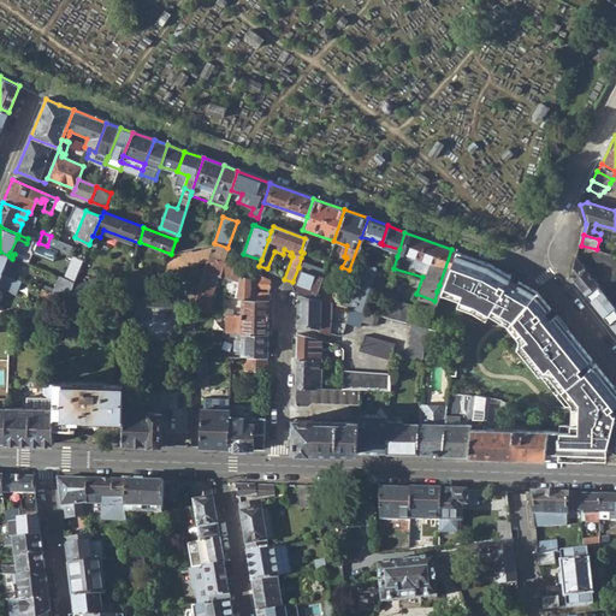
[(86,250),(51,236),(47,246),(75,258),(81,260),(86,250)]
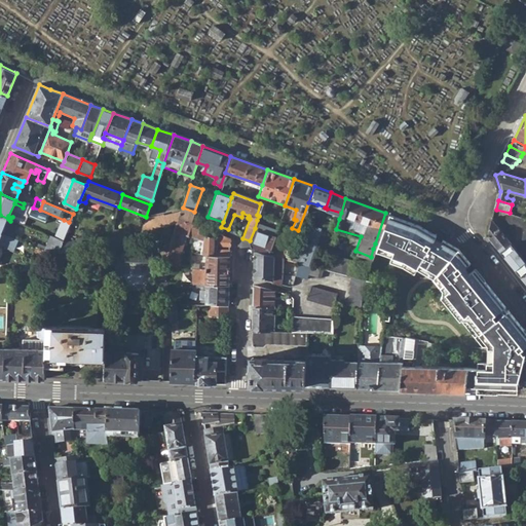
[(326,208),(317,204),(314,214),(324,217),(327,209),(325,208),(326,208)]
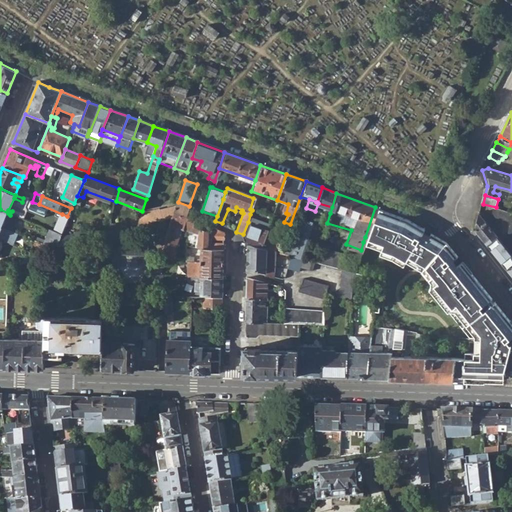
[(176,207),(175,210),(174,213),(188,219),(192,207),(189,206),(178,202),(176,207)]
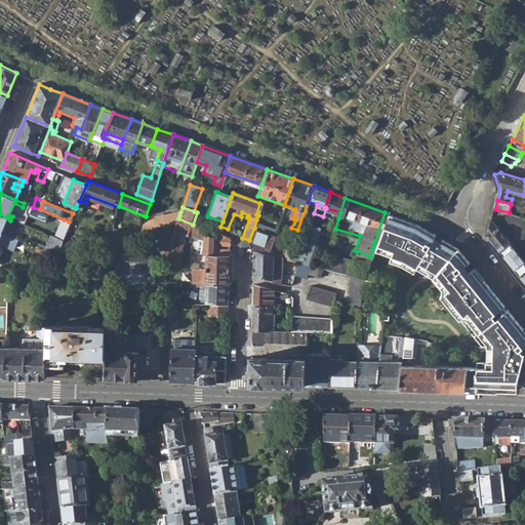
[(165,214),(145,219),(140,232),(176,223),(178,218),(179,215),(180,212),(165,215),(165,214)]
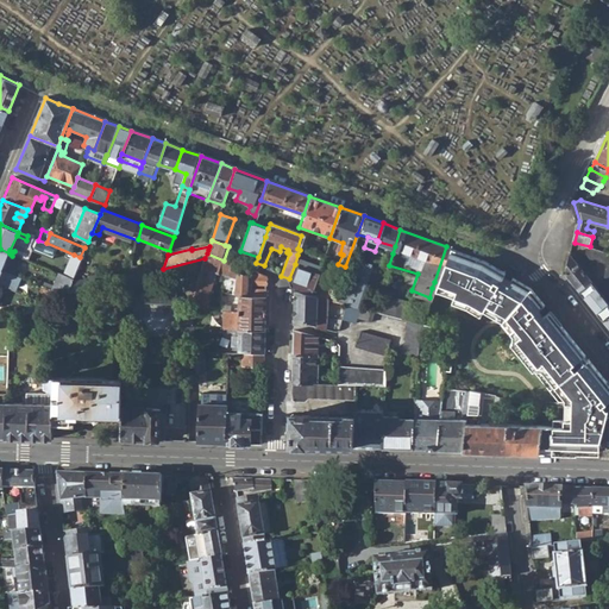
[(551,425),(541,425),(538,452),(598,453),(600,443),(607,407),(608,406),(608,382),(591,362),(560,324),(558,326),(546,313),(542,315),(538,308),(544,303),(531,287),(482,259),(446,246),(434,282),(452,289),(450,295),(465,301),(488,313),(491,307),(503,313),(512,325),(507,328),(514,337),(508,341),(557,401),(557,418),(551,418),(551,425)]
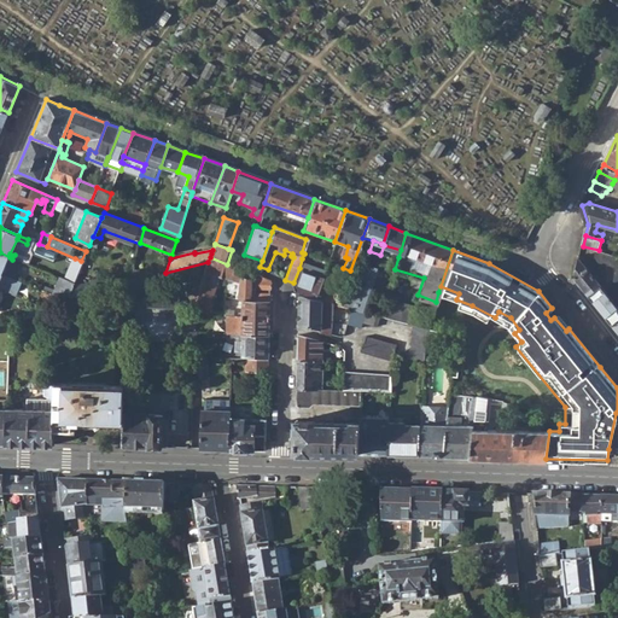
[(576,279),(617,332),(617,316),(617,308),(616,304),(617,304),(617,255),(599,250),(596,257),(598,261),(616,267),(612,298),(595,279),(598,277),(587,261),(581,258),(576,279)]
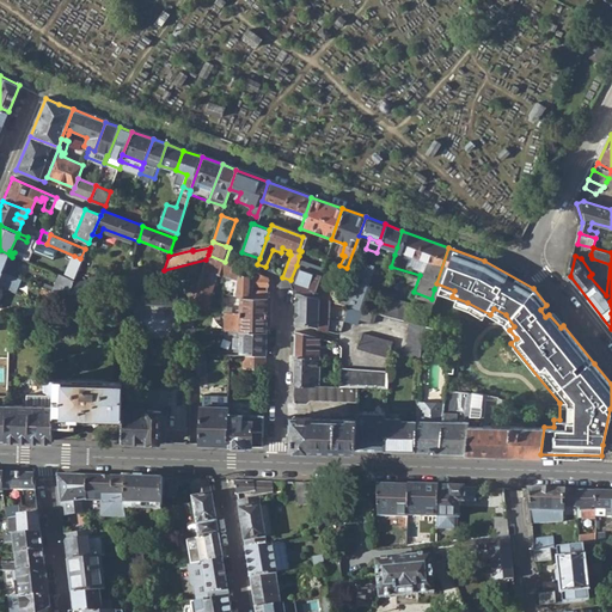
[(0,250),(0,270),(2,271),(11,275),(12,271),(16,269),(17,264),(16,261),(17,258),(12,257),(10,255),(0,250)]
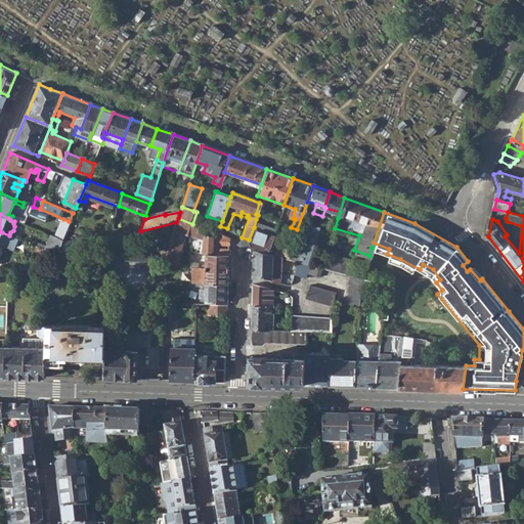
[(166,267),(175,267),(176,263),(186,234),(204,241),(199,253),(206,255),(210,255),(211,253),(213,252),(213,251),(214,251),(214,249),(216,249),(216,246),(214,243),(213,231),(192,224),(178,218),(176,222),(162,267),(166,267)]
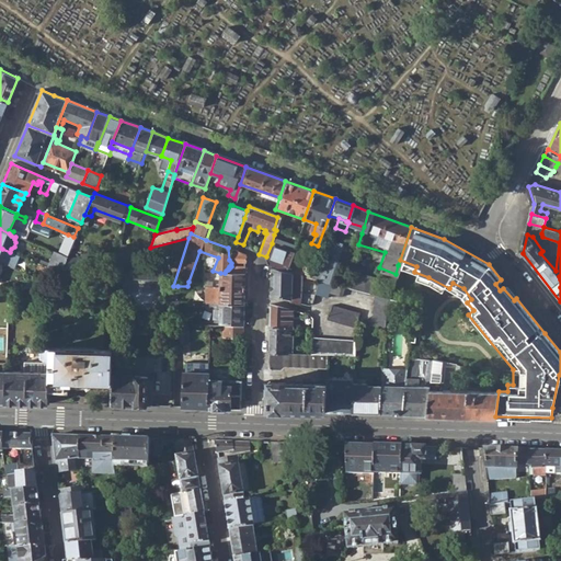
[(68,235),(59,254),(66,258),(73,237),(68,235)]
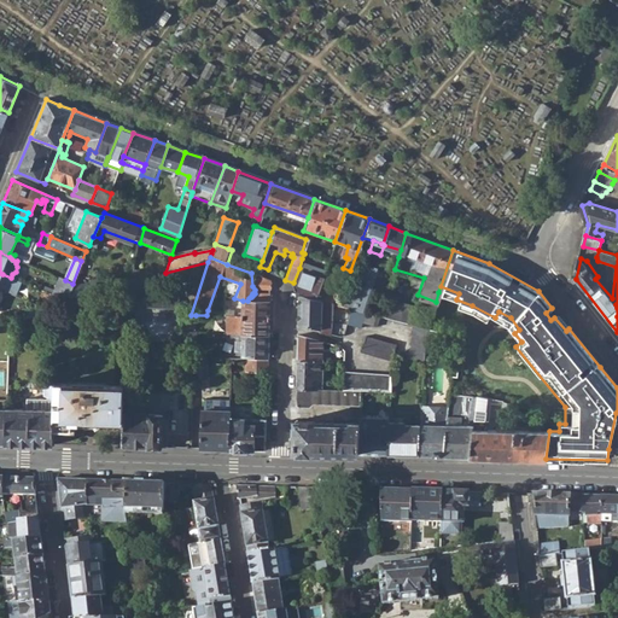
[(299,295),(315,298),(326,266),(302,258),(299,268),(293,283),(292,284),(297,293),(299,295)]
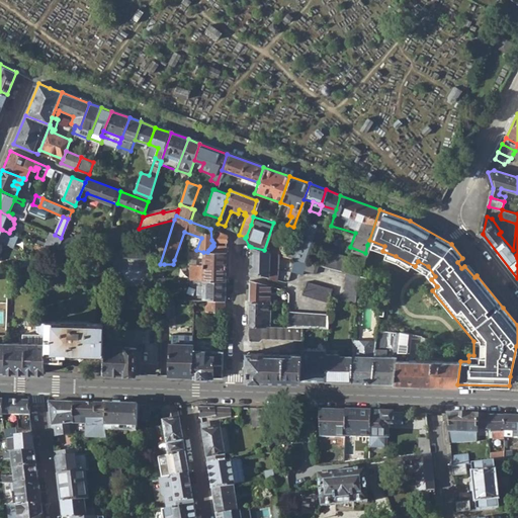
[(284,256),(294,259),(304,261),(309,248),(316,225),(307,222),(297,250),(287,247),(284,256)]
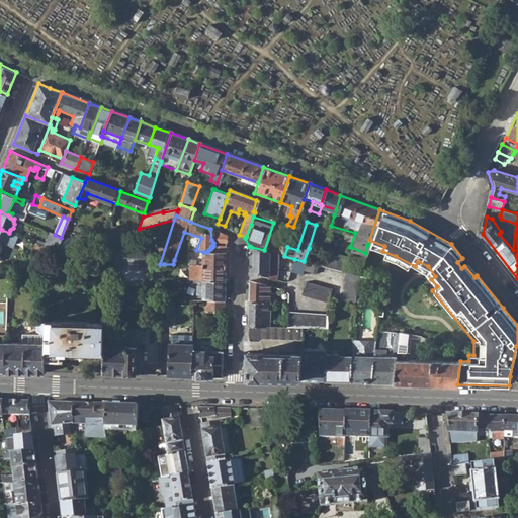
[(316,224),(316,225),(309,248),(322,252),(328,231),(322,229),(323,226),(316,224)]
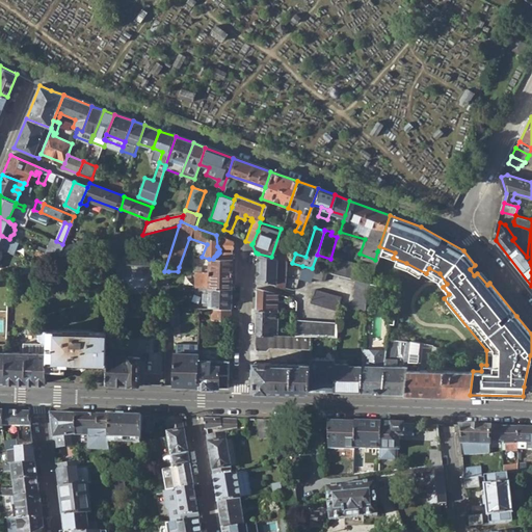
[(2,236),(0,235),(0,248),(14,255),(18,242),(9,239),(2,236)]
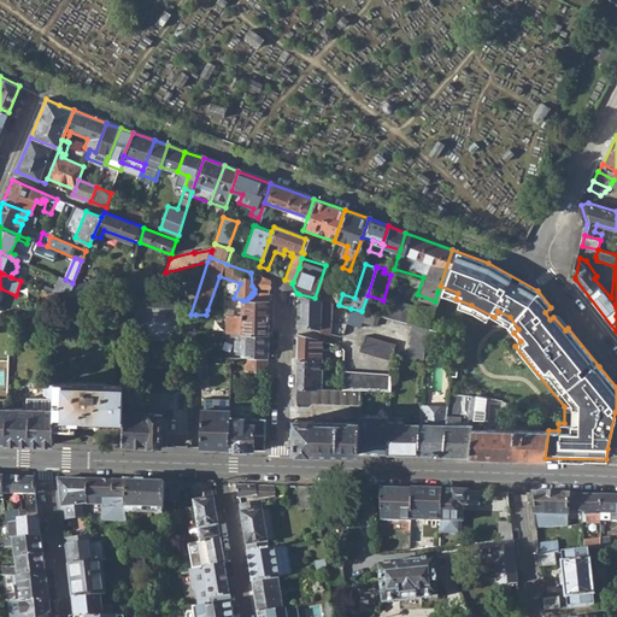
[(254,289),(270,289),(269,281),(251,272),(252,286),(254,289)]
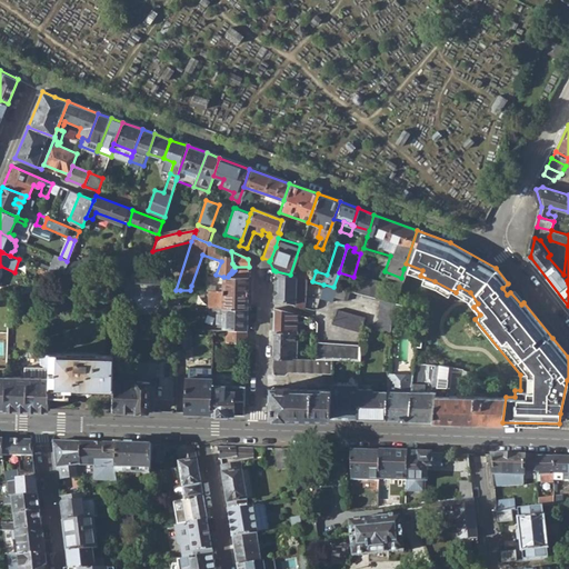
[(79,266),(67,261),(60,258),(56,257),(49,271),(59,276),(80,270),(79,266)]
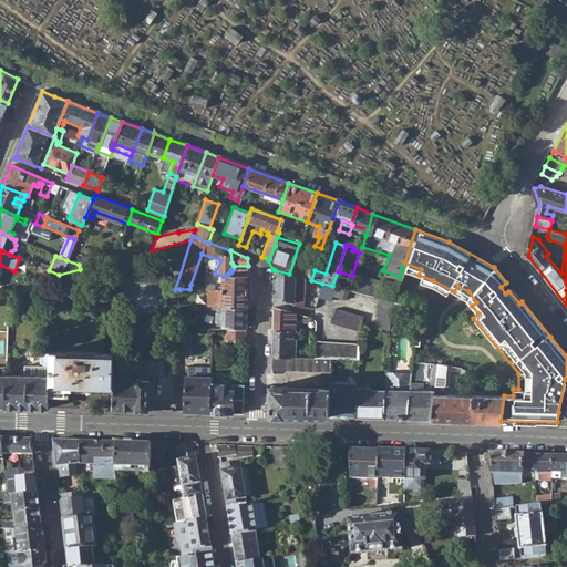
[(111,261),(112,275),(131,270),(127,257),(111,261)]
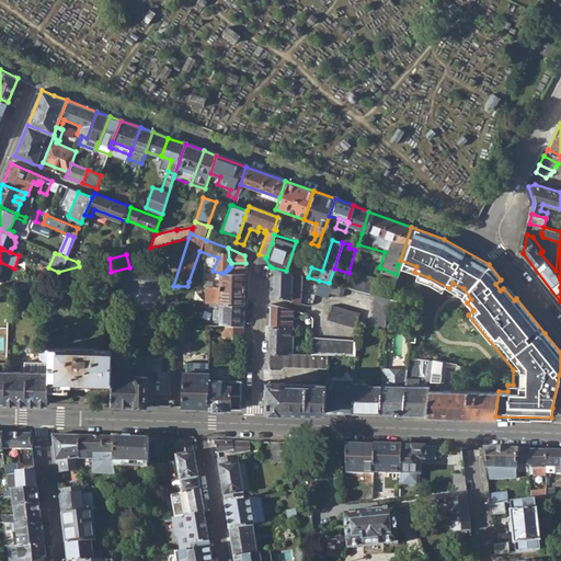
[(161,262),(133,260),(132,276),(160,278),(161,262)]
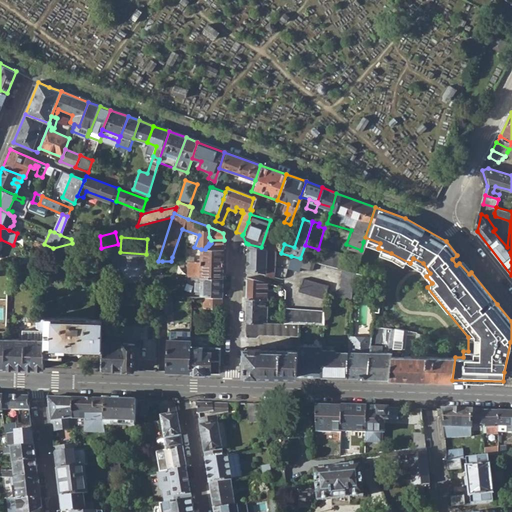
[(365,237),(363,242),(378,248),(380,243),(365,237)]
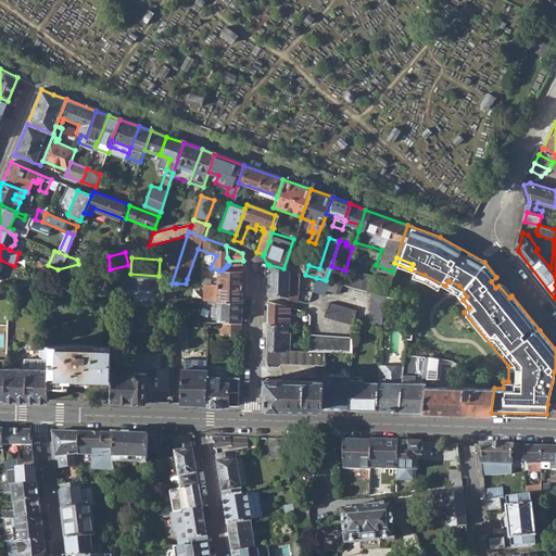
[(299,274),(283,268),(269,265),(268,291),(281,294),(281,297),(299,301),(299,274)]
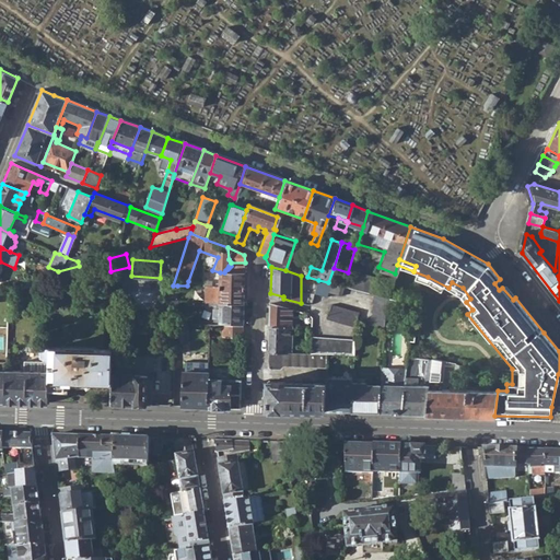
[(220,272),(219,287),(243,288),(244,272),(228,272),(224,272),(220,272)]
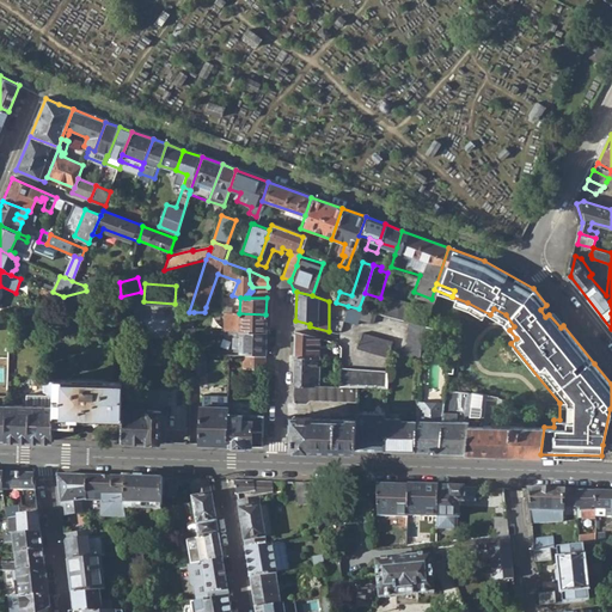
[(384,298),(379,314),(398,319),(410,322),(422,325),(426,326),(430,310),(384,298)]
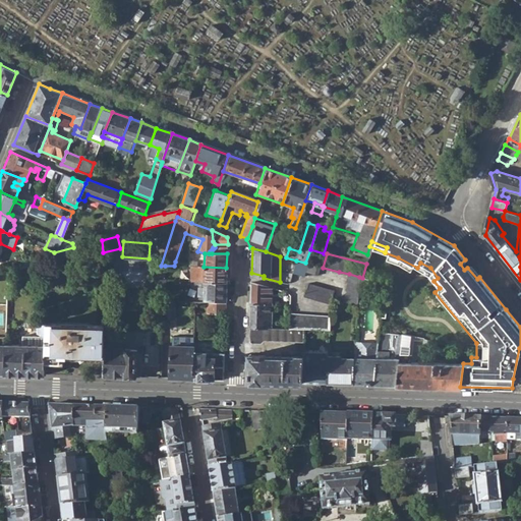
[(293,272),(304,276),(305,272),(308,264),(305,263),(296,261),(293,272)]
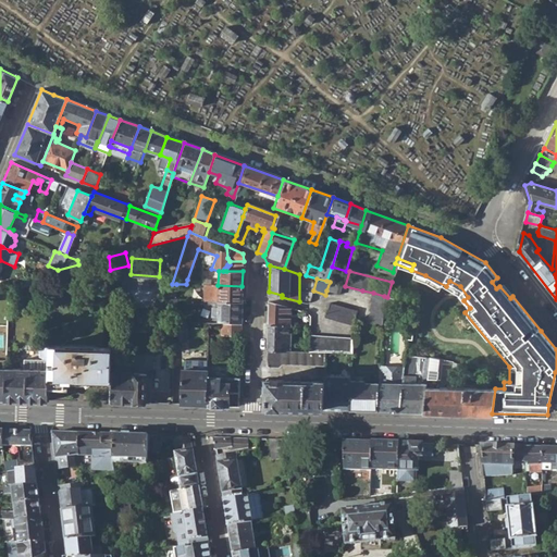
[(449,281),(446,286),(457,293),(463,300),(468,297),(460,286),(449,281)]
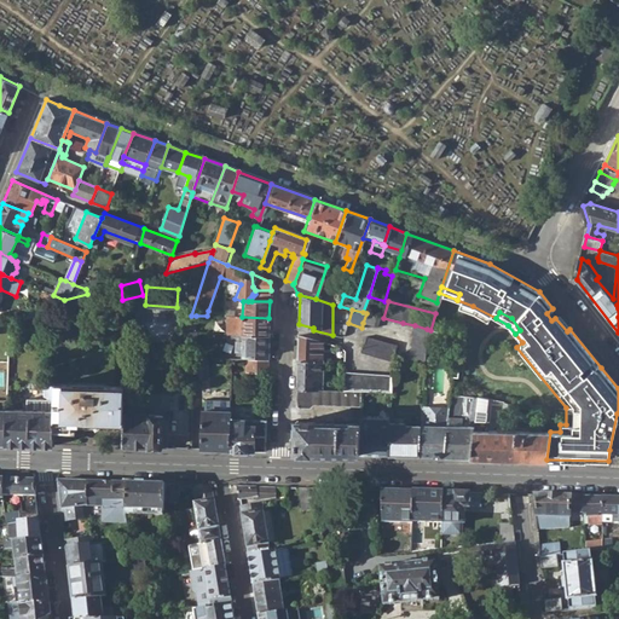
[(381,317),(366,313),(363,323),(379,327),(381,317)]
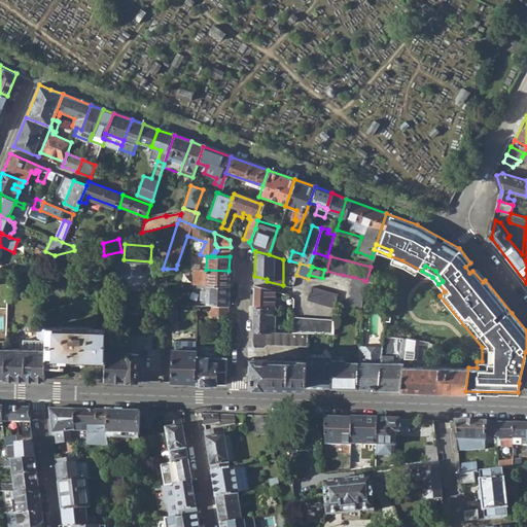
[(166,283),(167,269),(163,269),(157,282),(166,283)]
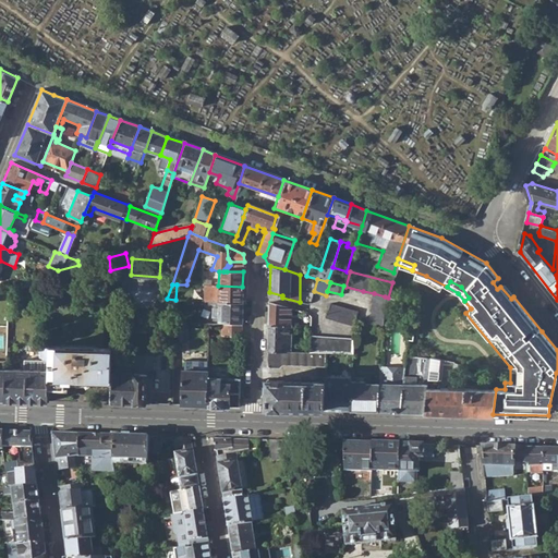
[(242,287),(218,286),(209,286),(207,286),(203,284),(203,300),(205,300),(206,301),(242,302),(242,287)]
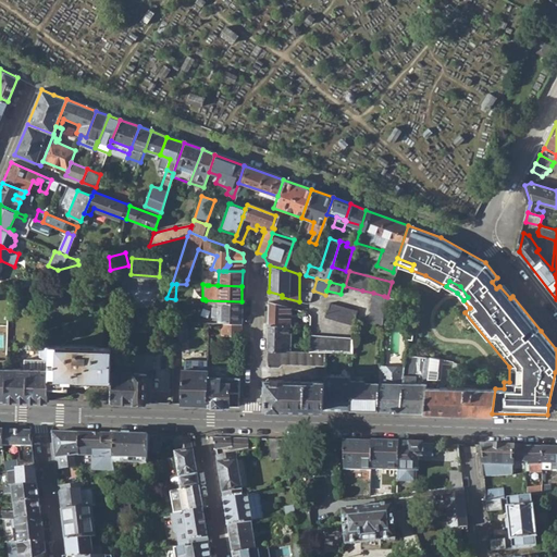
[(382,326),(384,296),(373,293),(371,301),(373,301),(371,310),(372,310),(368,322),(382,326)]
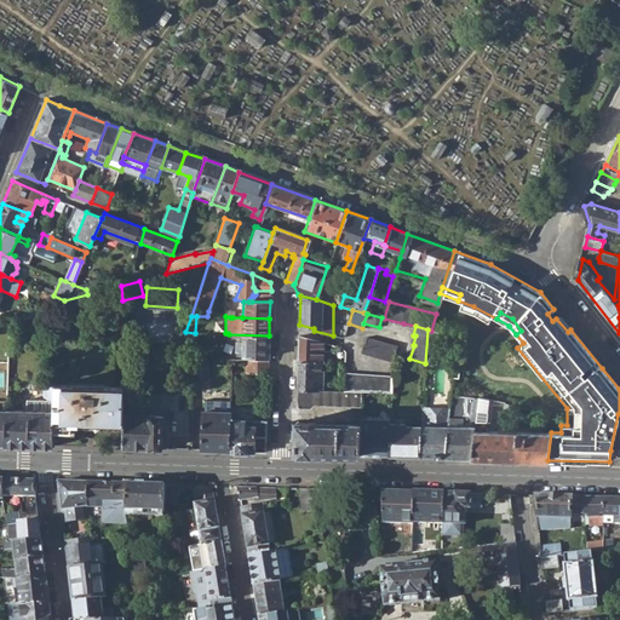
[(181,350),(195,352),(195,333),(185,332),(181,350)]
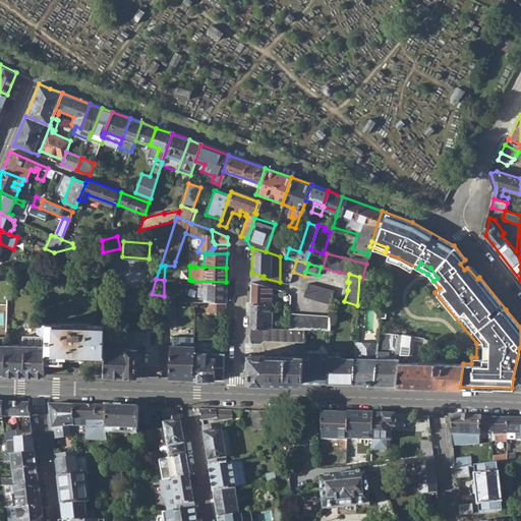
[(226,299),(226,282),(192,281),(191,280),(191,286),(194,288),(199,289),(198,295),(205,295),(206,299),(226,299)]
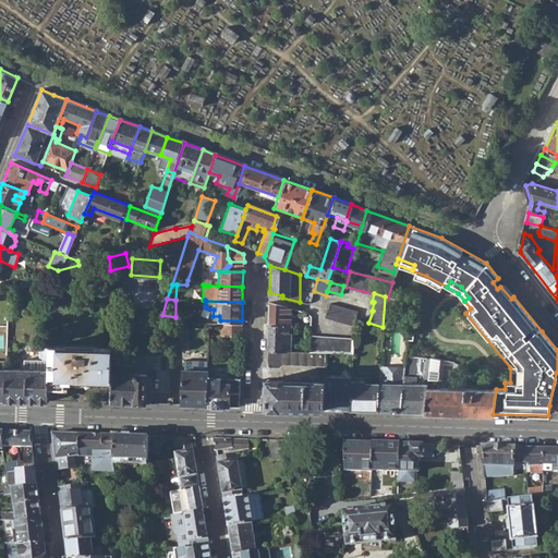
[(64,379),(111,380),(112,372),(112,348),(104,348),(105,303),(47,302),(47,342),(47,387),(64,387),(64,379)]
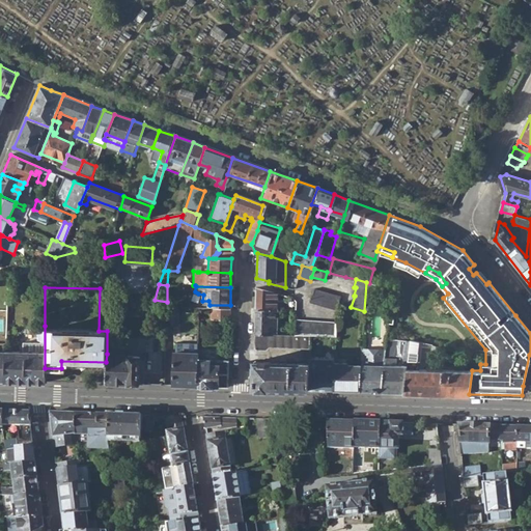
[(256,288),(255,309),(277,309),(278,294),(256,288)]
